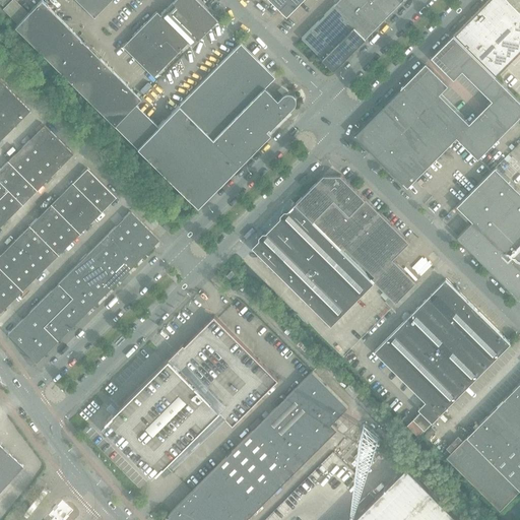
[(90,49),(53,11),(41,0),(40,0),(27,12),(14,0),(11,0),(2,9),(17,23),(14,26),(64,76),(90,49)]
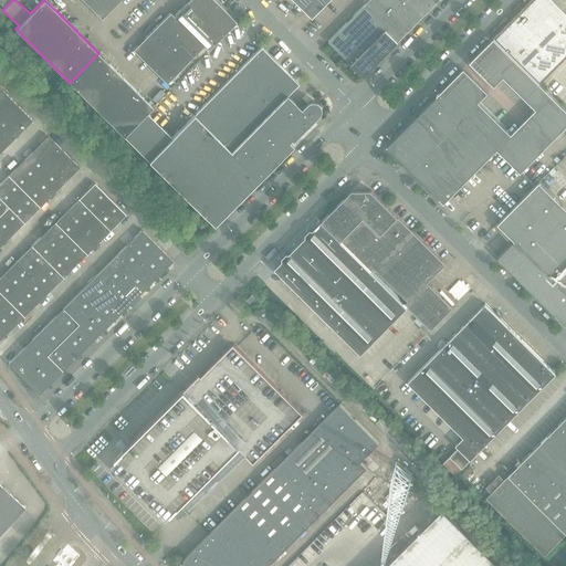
[(119,0),(82,0),(102,19),(119,0)]
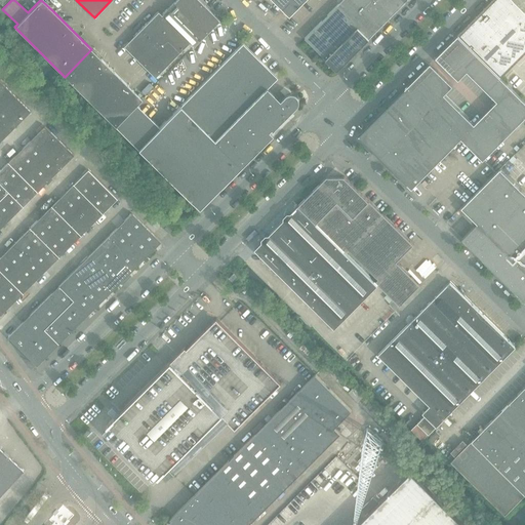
[(219,21),(198,0),(175,0),(161,14),(189,43),(193,47),(219,21)]
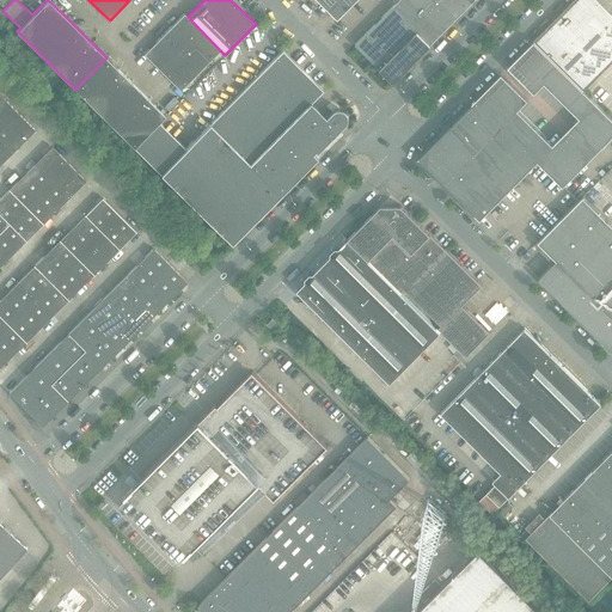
[(356,0),(317,0),(337,20),(356,0)]
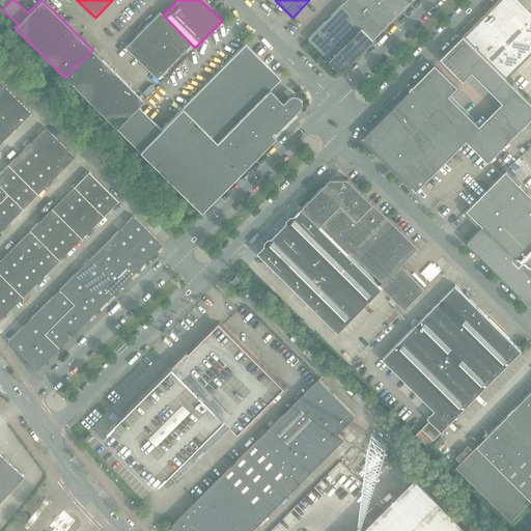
[(373,39),(412,0),(345,0),(340,6),(373,39)]
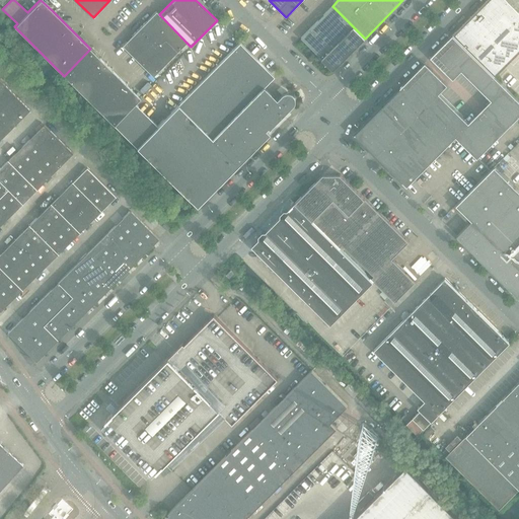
[(518,0),(487,0),(469,17),(452,34),(495,77),(518,52),(518,0)]
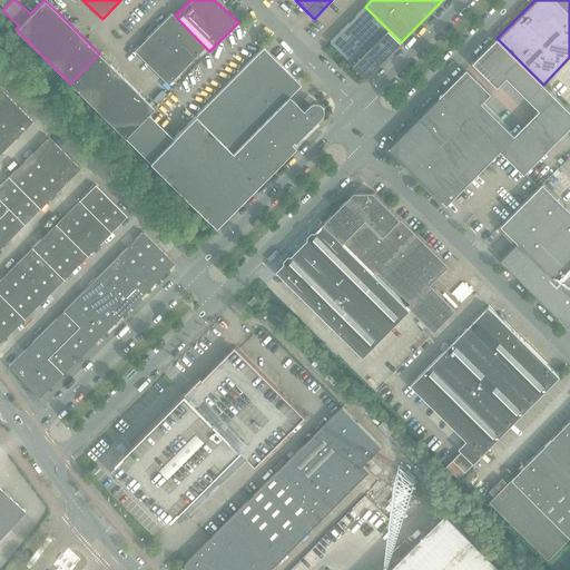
[(401,42),(365,7),(331,41),(366,77),(401,42)]
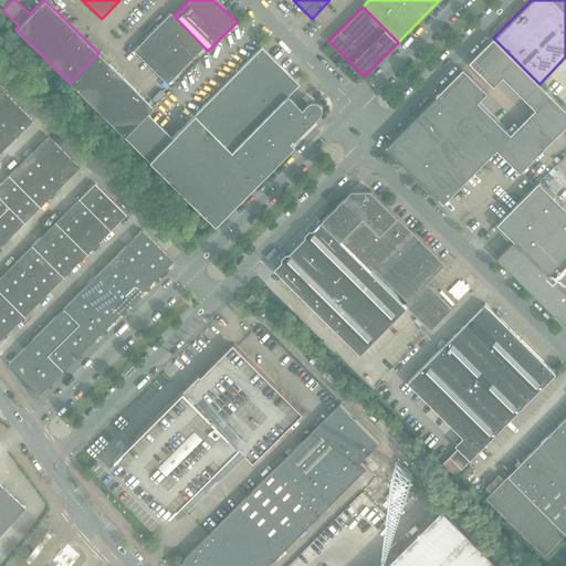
[(203,46),(174,16),(170,12),(152,31),(133,50),(167,83),(185,64),(203,46)]
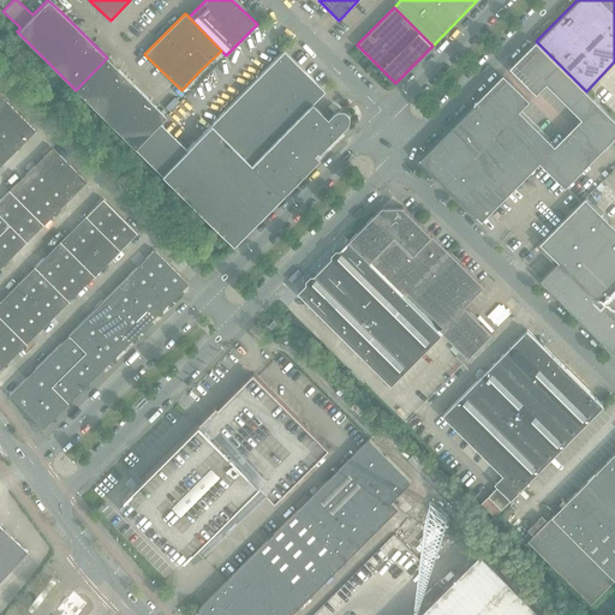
[(614,136),(614,119),(586,91),(536,41),(519,58),(517,63),(515,67),(517,72),(519,76),(537,94),(547,83),(583,118),(568,132),(595,157),(614,136)]
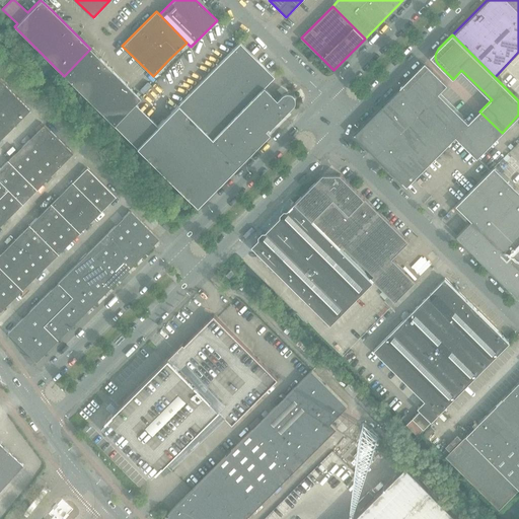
[(269,129),(291,105),(293,103),(294,101),(294,98),(293,96),(292,94),(289,93),(287,92),(285,92),(282,93),(281,94),(276,99),(264,87),(274,77),(239,43),(157,126),(135,103),(114,125),(197,207),(269,134),(265,130),(267,128),(269,129)]
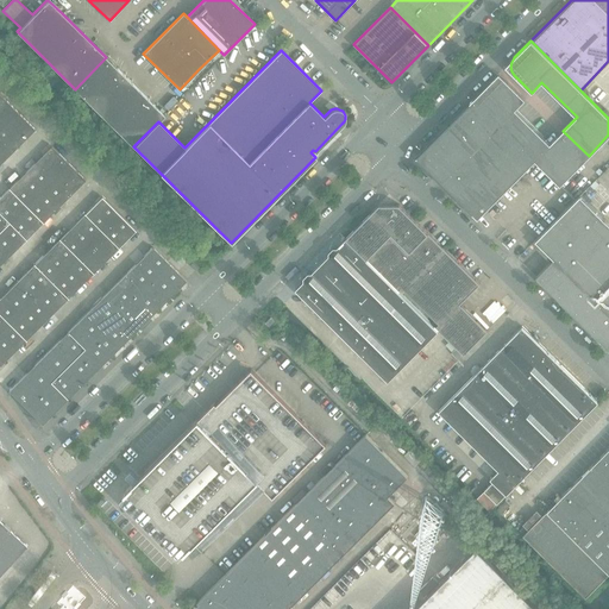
[(124,92),(115,83),(124,75),(106,57),(75,89),(108,121),(129,102),(137,111),(148,99),(132,83),(124,92)]
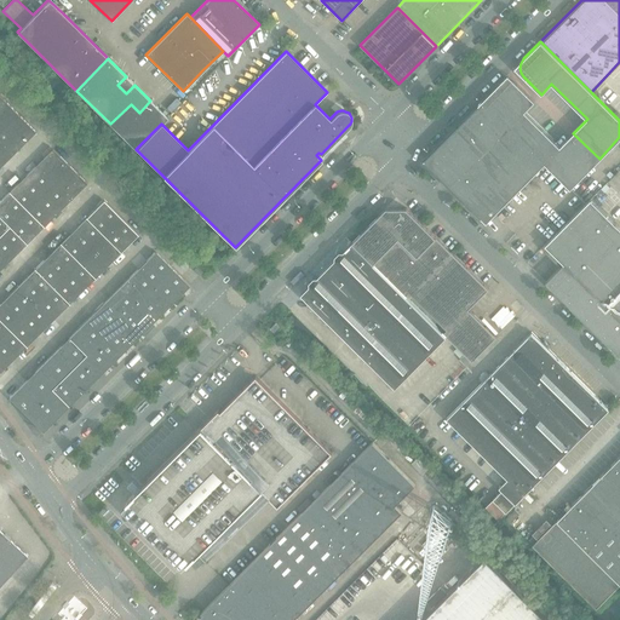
[(126,93),(135,85),(126,76),(118,85),(126,93)]
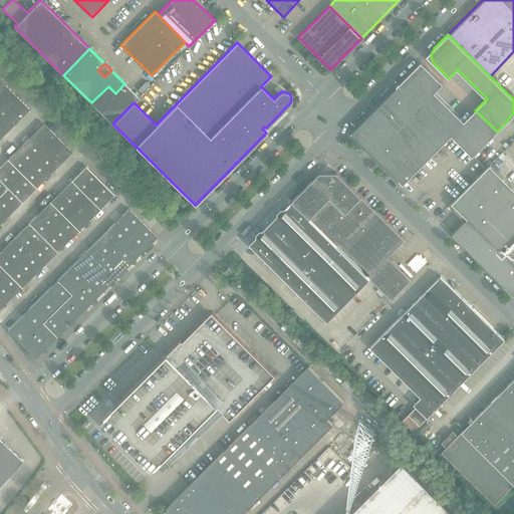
[(464,121),(435,92),(443,83),(429,69),(425,67),(421,66),(417,67),(414,69),(400,83),(452,136),(473,157),(497,132),(475,110),(464,121)]
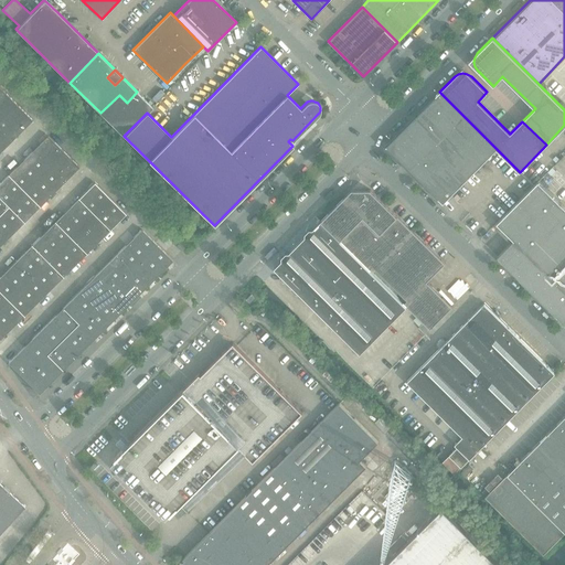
[(0,151),(32,120),(0,88),(0,87),(0,151)]
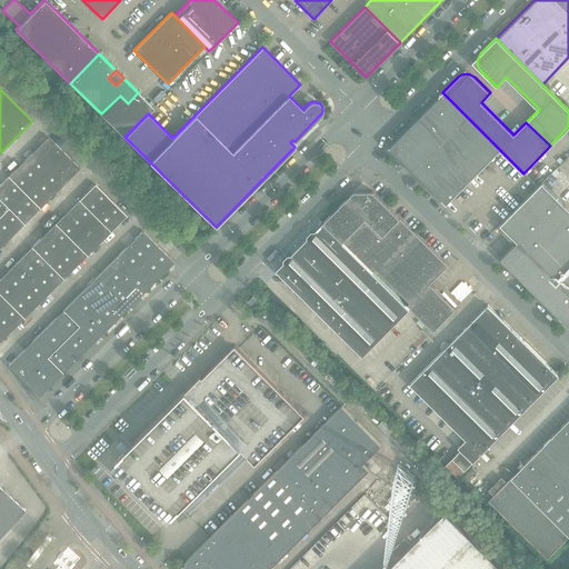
[(125,137),(148,113),(153,108),(138,92),(128,103),(120,96),(101,113),(125,137)]
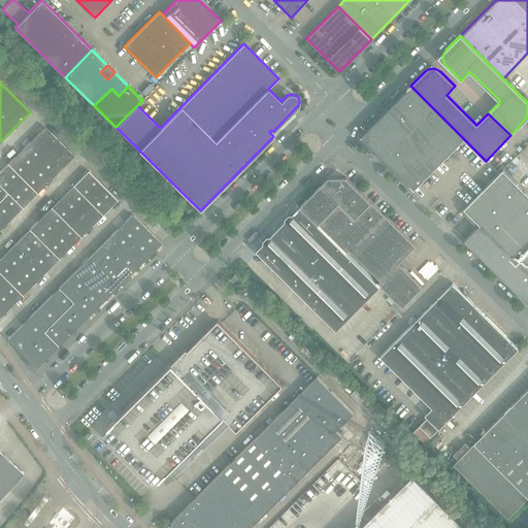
[(464,139),(410,86),(389,107),(389,106),(359,136),(375,152),(375,151),(383,158),(414,189),(464,139)]
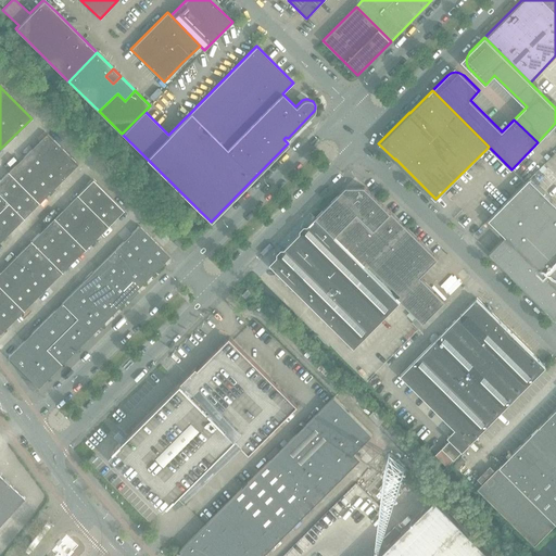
[(40,202),(78,164),(47,133),(9,171),(40,202)]
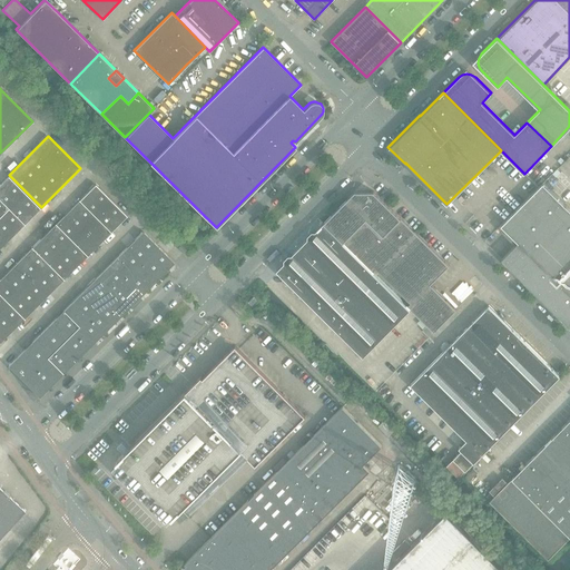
[(557,177),(563,170),(559,167),(553,174),(557,177)]
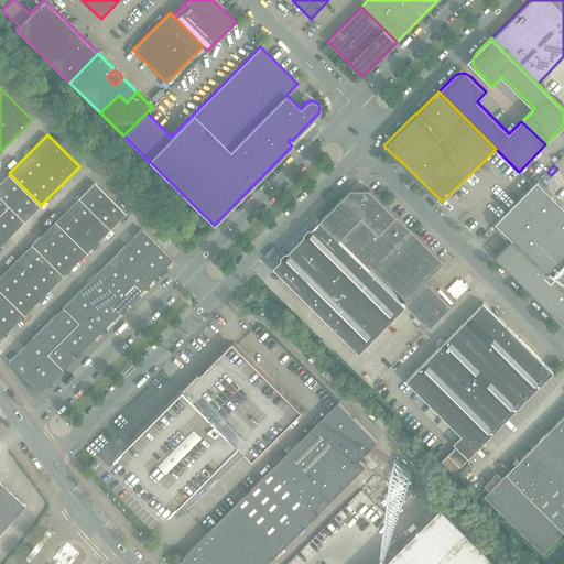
[(41,205),(9,173),(0,182),(0,196),(9,205),(24,220),(41,205)]
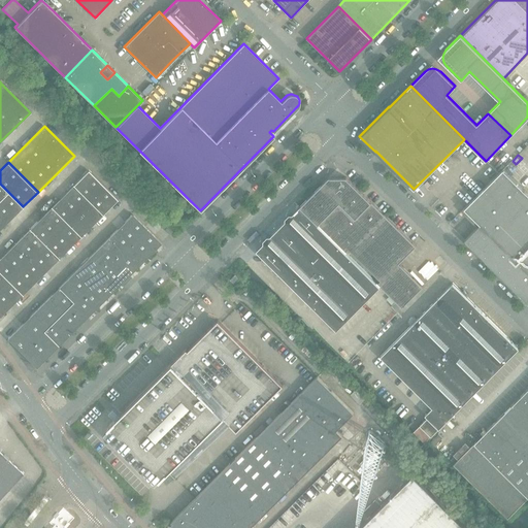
[(527,194),(524,191),(502,169),(464,208),(480,224),(464,240),(521,296),(522,295),(527,301),(527,194)]
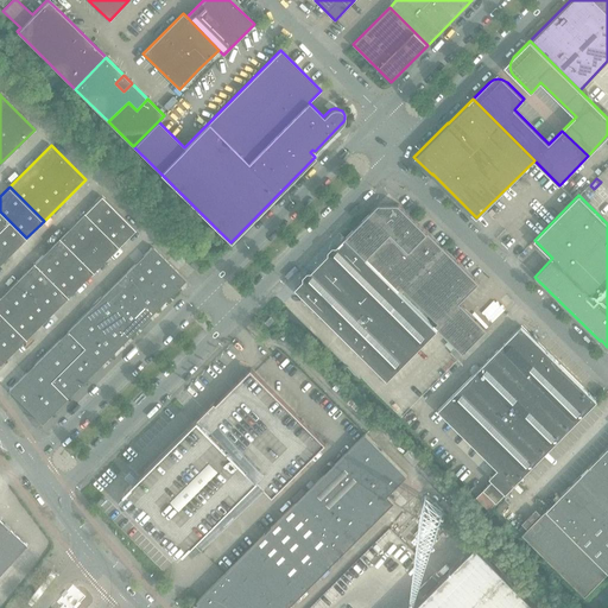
[(135,230),(101,196),(86,213),(119,246),(135,230)]
